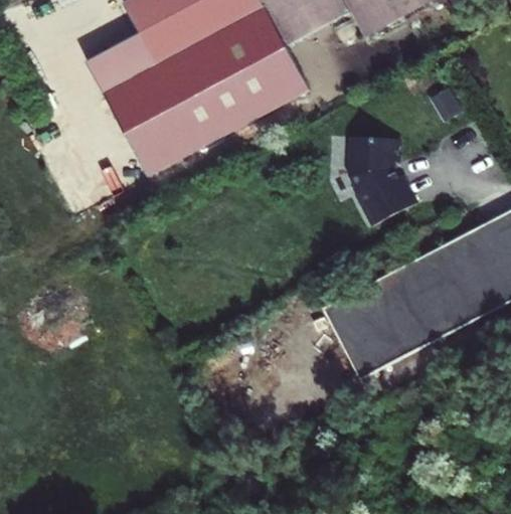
[(288,51),(354,14),(346,0),(131,0),(123,4),(139,34),(86,62),(146,177),(309,92),(288,51)]
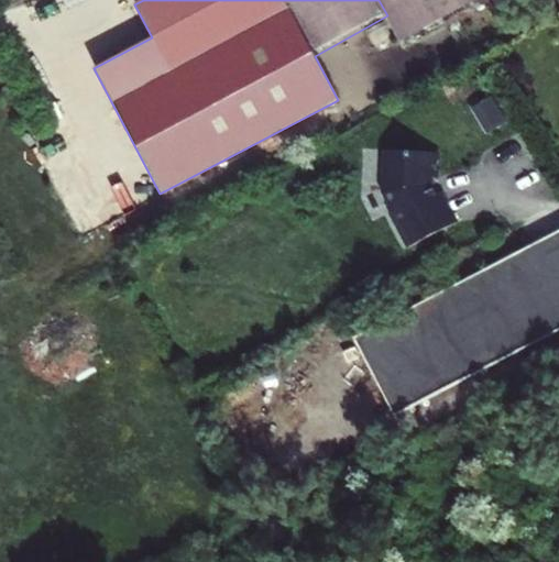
[(379,0),(387,15),(401,41),(435,20),(424,0),(379,0)]
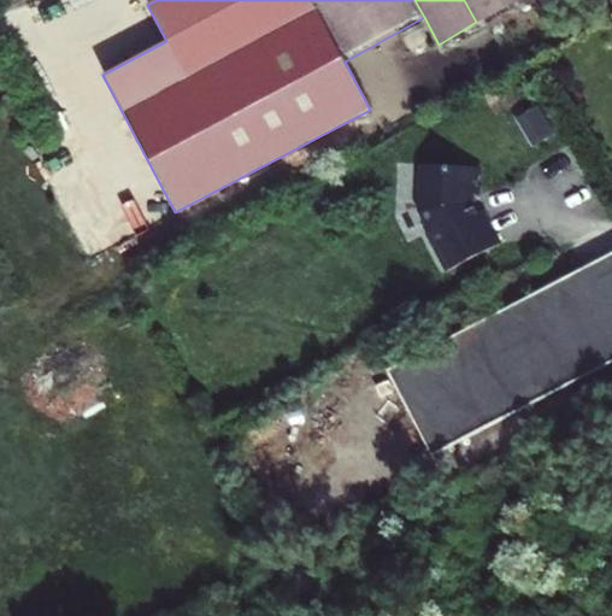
[(464,0),(476,22),(519,0),(464,0)]
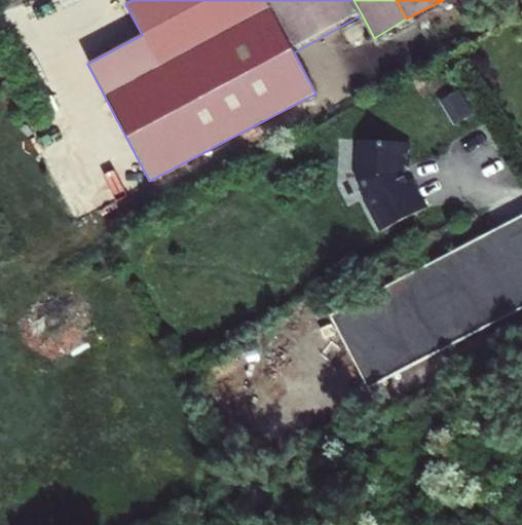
[(443,97),(452,122),(472,115),(462,90),(443,97)]
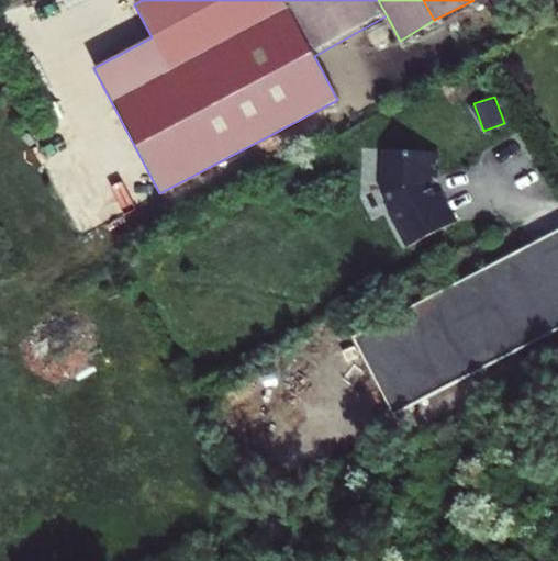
[(386,146),(382,188),(391,206),(388,209),(405,243),(454,220),(438,190),(435,192),(430,179),(430,175),(435,175),(437,149),(386,146)]
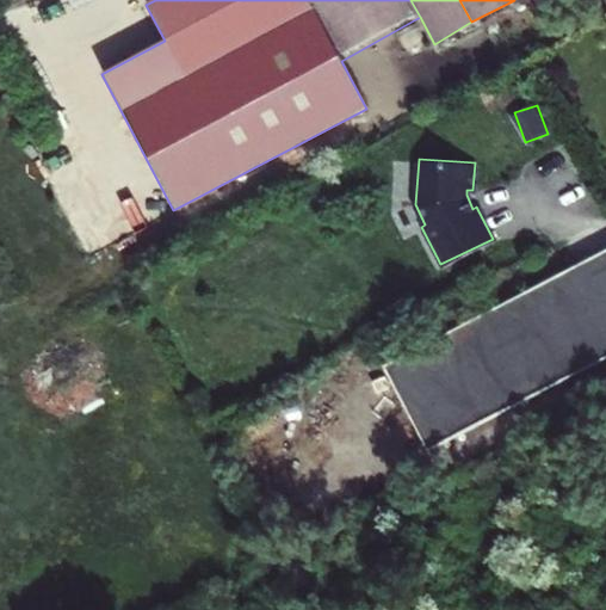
[(421,448),(605,356),(605,250),(379,362),(421,448)]
